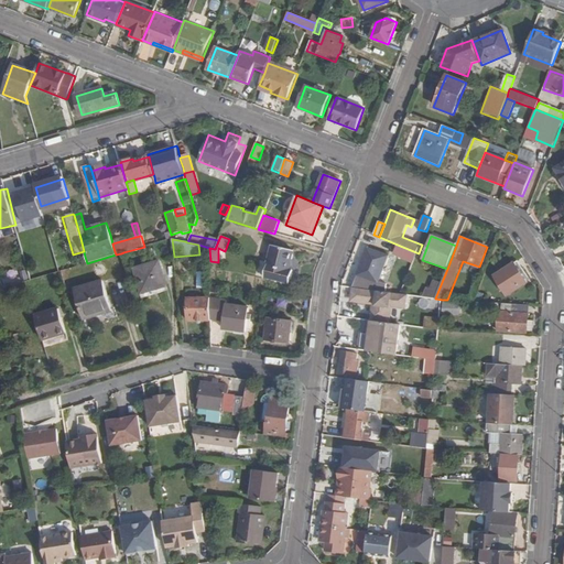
[(267,263),(268,263),(264,277),(290,283),(292,269),(291,269),(294,251),(271,246),(267,263)]
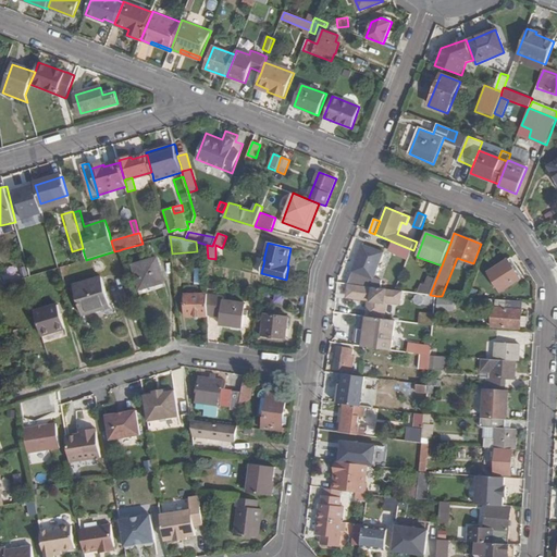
[(395,243),(392,251),(410,258),(413,250),(395,243)]
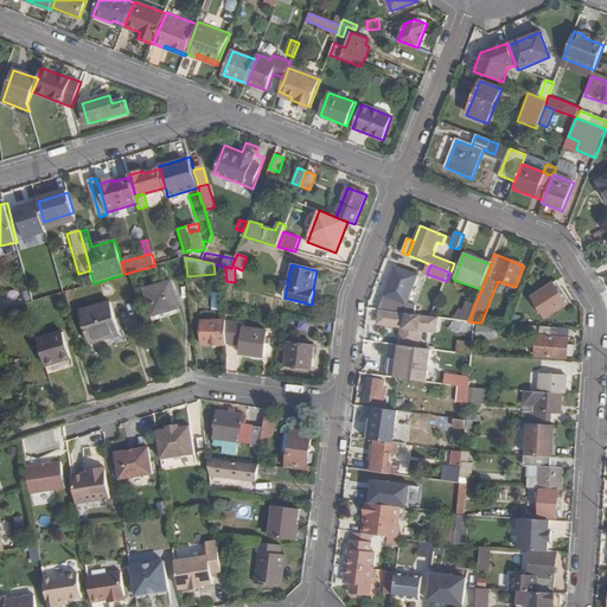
[(382,296),(384,298),(379,311),(416,315),(416,306),(408,305),(420,275),(395,266),(382,296)]
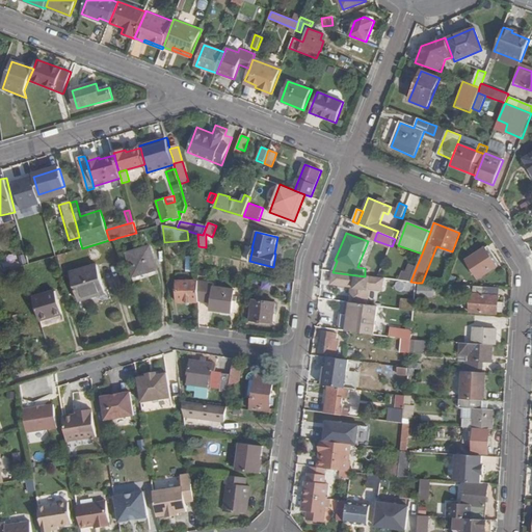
[(150,247),(128,255),(134,276),(157,270),(150,247)]
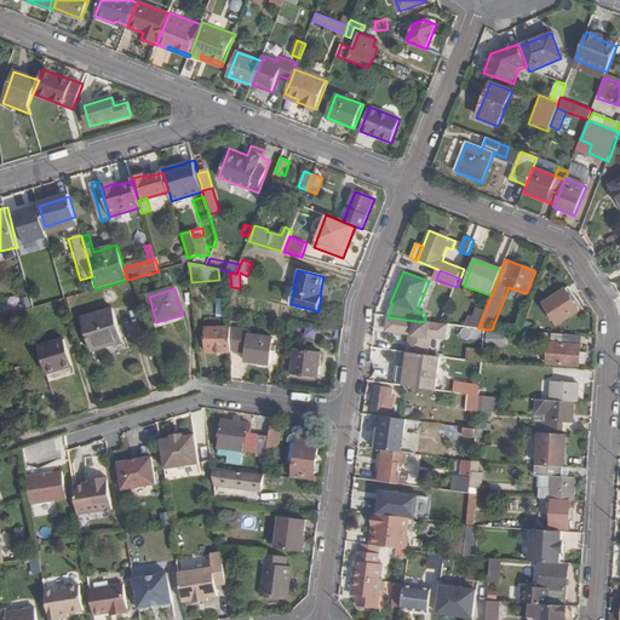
[(580,311),(566,290),(543,305),(557,327),(580,311)]
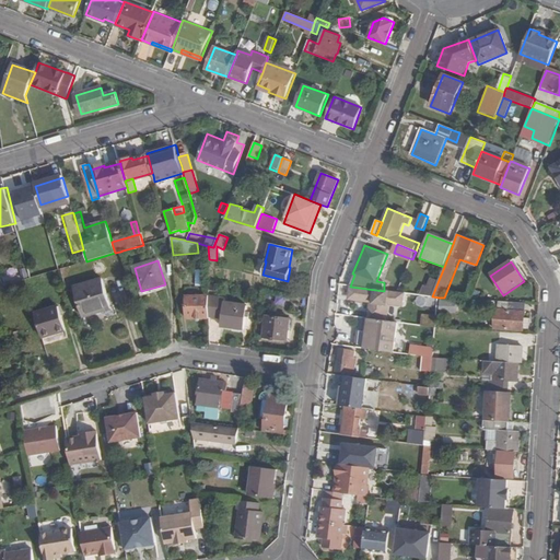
[(427,288),(423,287),(419,295),(432,296),(439,280),(430,278),(427,288)]
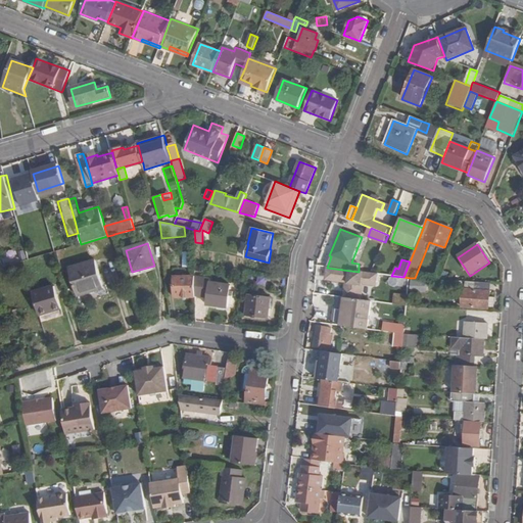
[(103,288),(95,262),(68,270),(77,296),(103,288)]
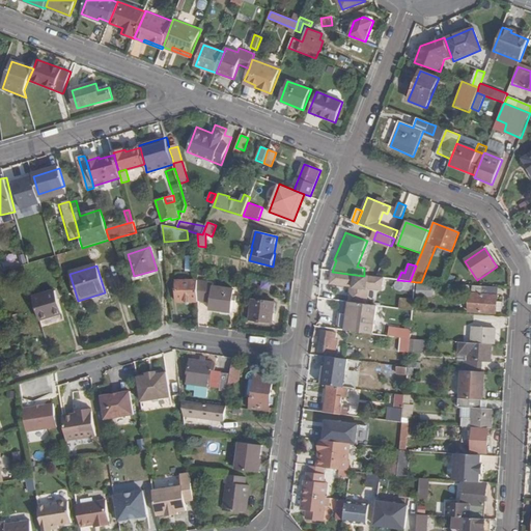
[(364,276),(332,272),(331,278),(333,279),(333,282),(352,285),(354,285),(353,290),(351,290),(350,297),(369,299),(370,287),(381,288),(382,284),(384,285),(385,278),(383,278),(364,276)]
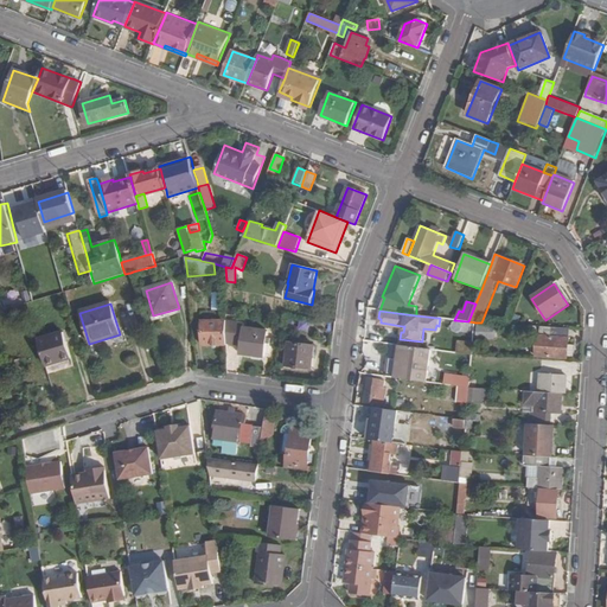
[(513,313),(509,325),(511,325),(518,326),(522,318),(513,313)]
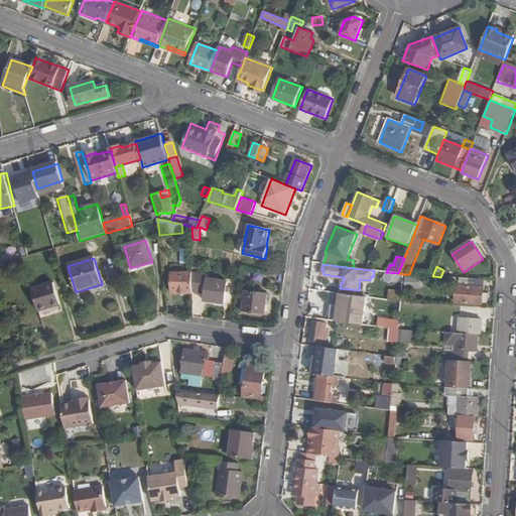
[(171,273),(172,293),(192,293),(192,292),(192,272),(171,273)]
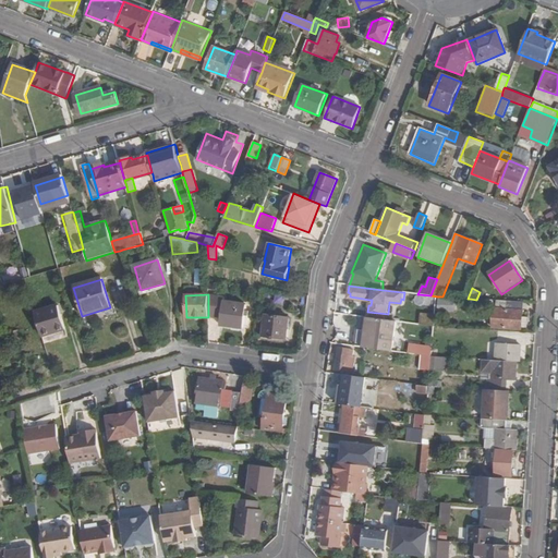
[(221,317),(220,326),(243,328),(246,304),(223,302),(225,296),(208,294),(208,316),(221,317)]
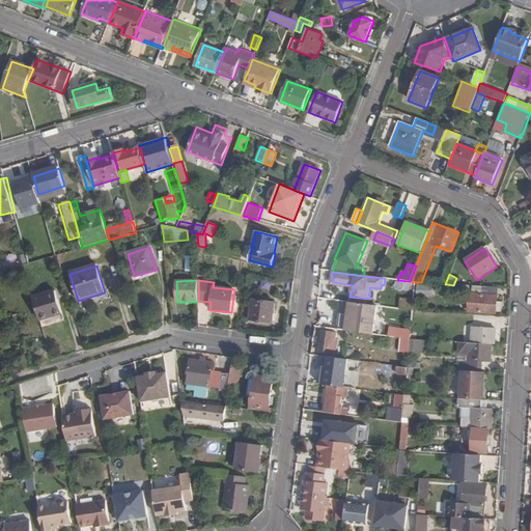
[(416,297),(432,298),(432,290),(434,283),(421,282),(417,282),(416,297)]
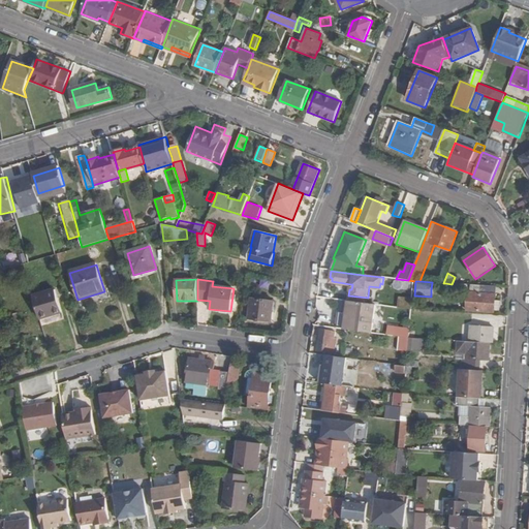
[(495,293),(496,293),(496,287),(470,285),(470,292),(468,292),(467,312),(494,313),(495,293)]
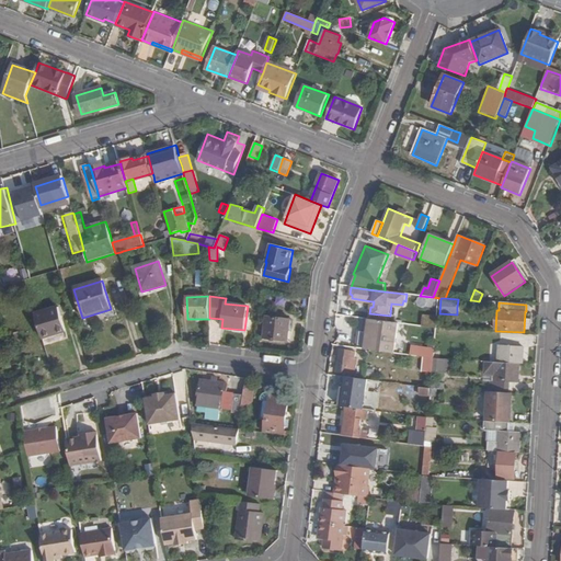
[(58,306),(34,312),(42,339),(66,332),(58,306)]
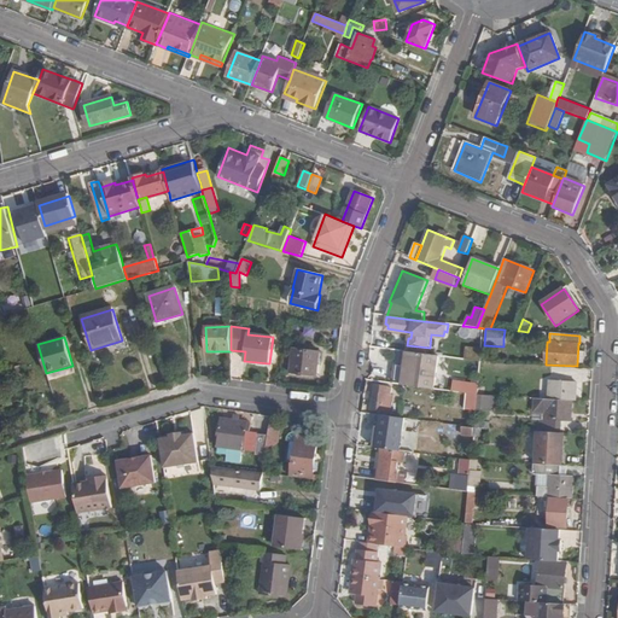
[(467,345),(465,359),(482,361),(483,349),(467,345)]
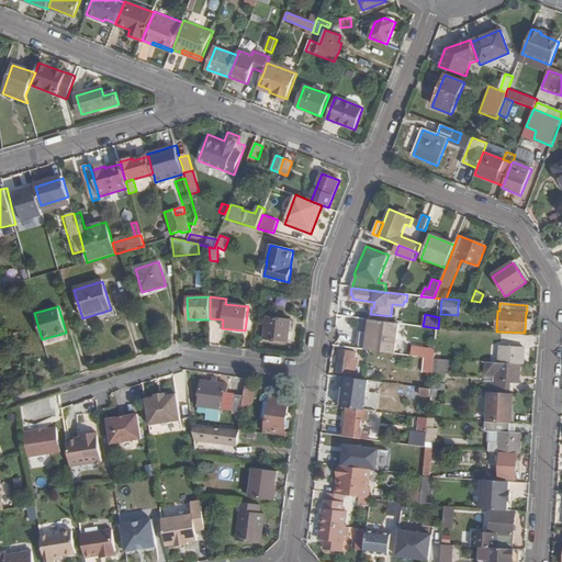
[(291,321),(268,317),(265,339),(289,341),(291,321)]
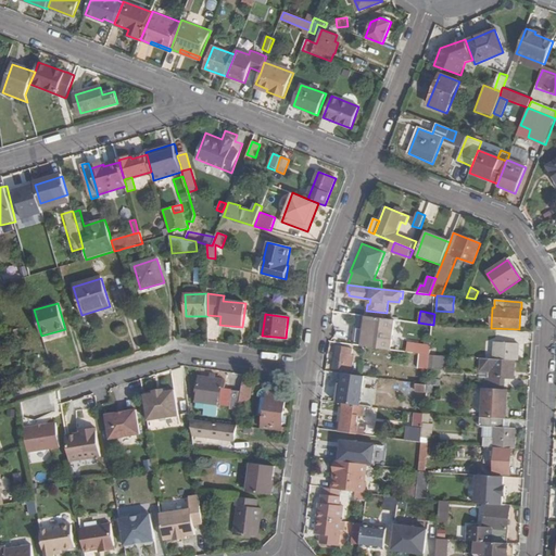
[(362,346),(365,317),(363,316),(361,329),(357,329),(355,345),(362,346)]
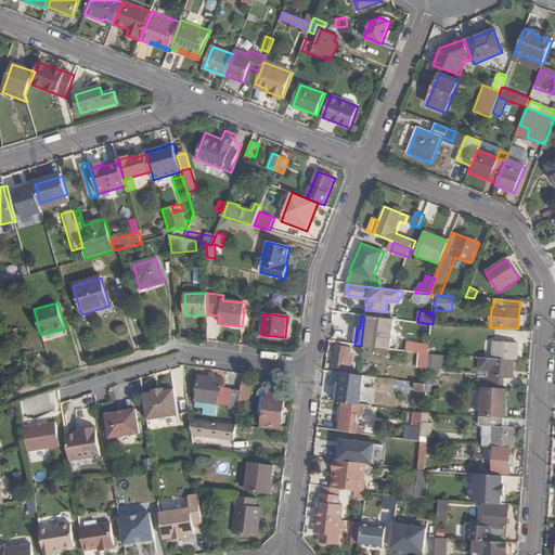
[(395,321),(364,317),(361,346),(390,350),(395,321)]
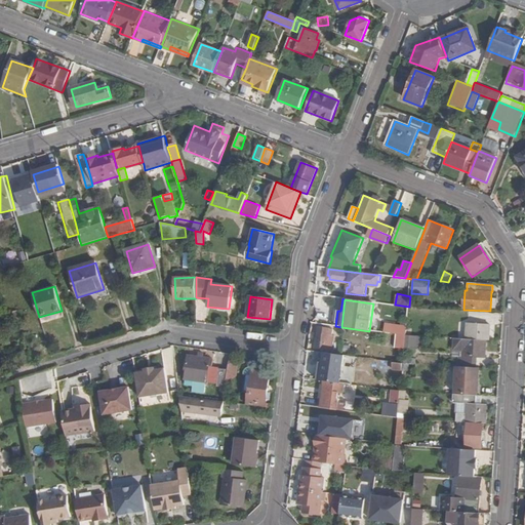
[(17,310),(8,312),(13,329),(22,327),(17,310)]
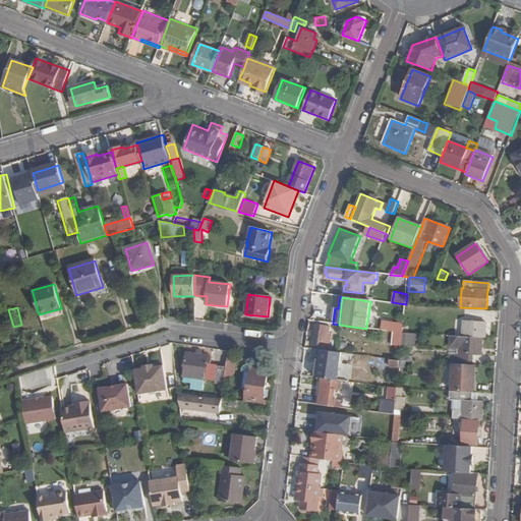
[(486,322),(464,321),(463,337),(482,338),(485,339),(486,322)]
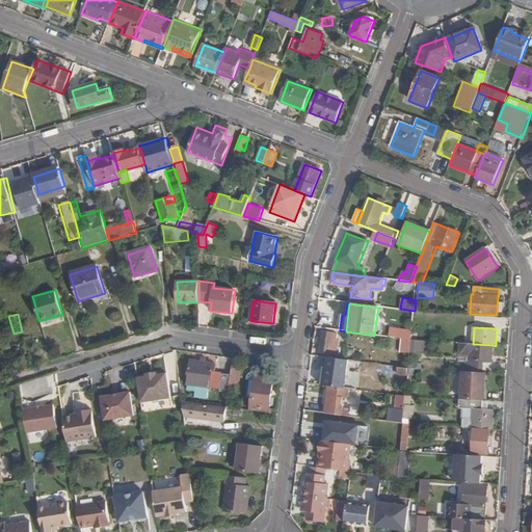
[(398,329),(397,339),(403,339),(411,341),(413,330),(398,329)]
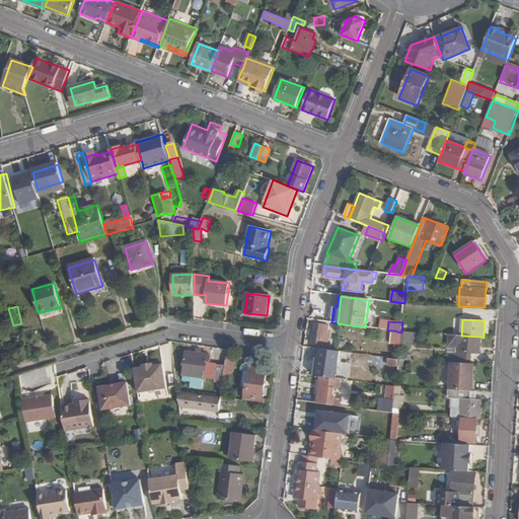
[(324,325),(313,324),(311,345),(328,347),(329,332),(330,326),(324,325)]
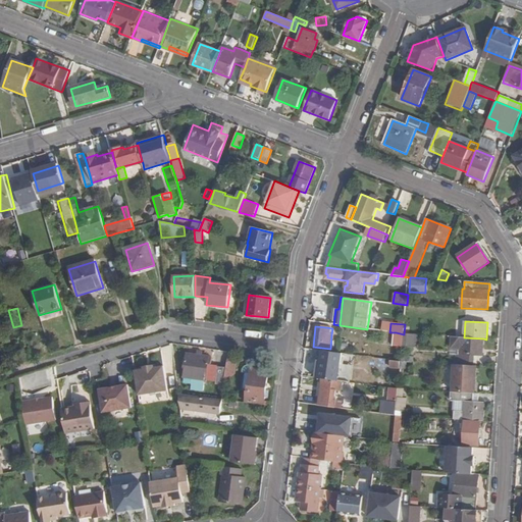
[(394,347),(402,347),(404,334),(396,332),(394,347)]
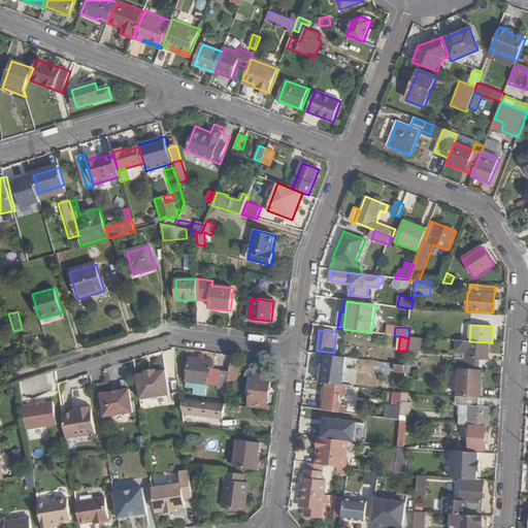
[(419,338),(408,338),(406,351),(418,352),(419,338)]
